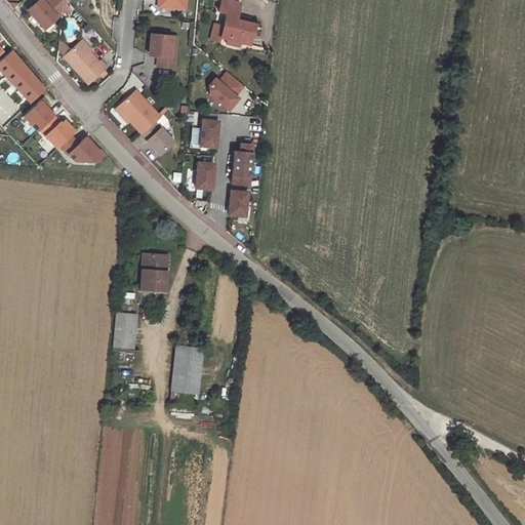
[(43,0),(38,0),(28,9),(44,28),(62,12),(63,0),(45,0),(45,1),(43,0)]
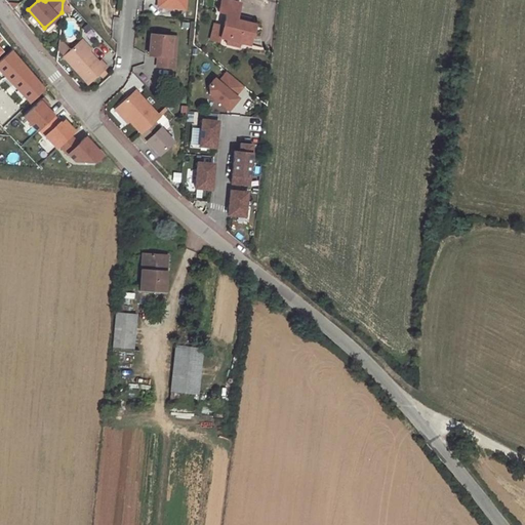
[(255,25),(249,23),(236,19),(237,14),(240,3),(227,0),(221,0),(218,11),(227,13),(223,27),(220,38),(227,40),(227,43),(239,47),(241,43),(249,45),(255,25)]
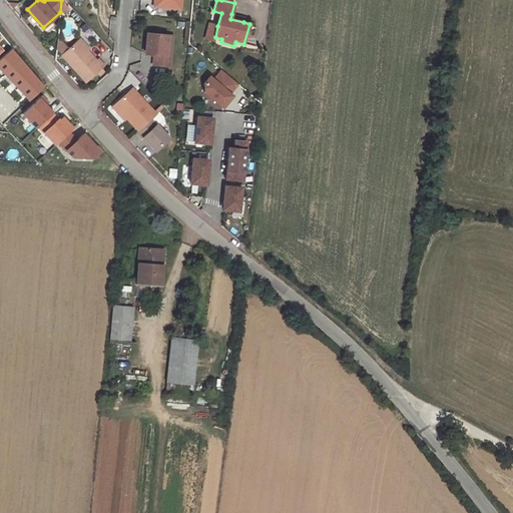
[(215,37),(217,26),(210,23),(205,39),(213,41),(215,37)]
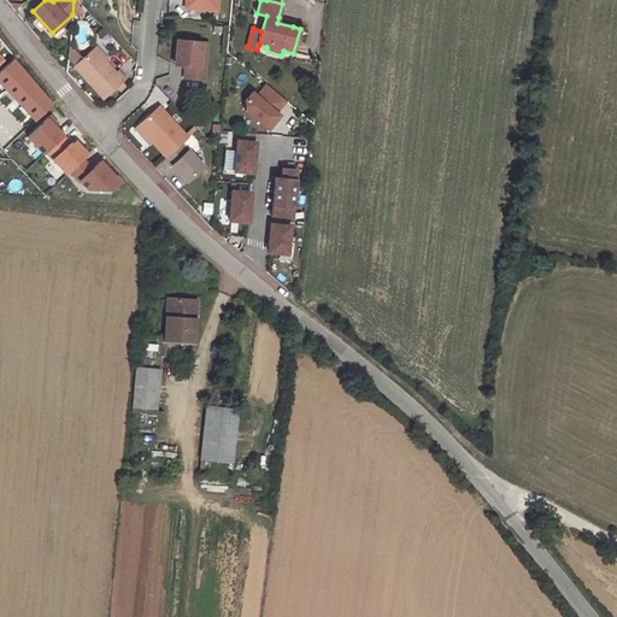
[(203,80),(204,66),(198,65),(200,42),(176,40),(174,64),(184,65),(183,78),(203,80)]
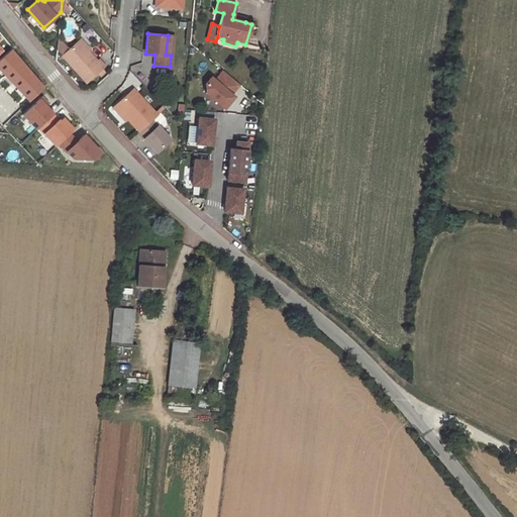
[(61,54),(86,80),(104,63),(98,56),(96,58),(78,38),(61,54)]
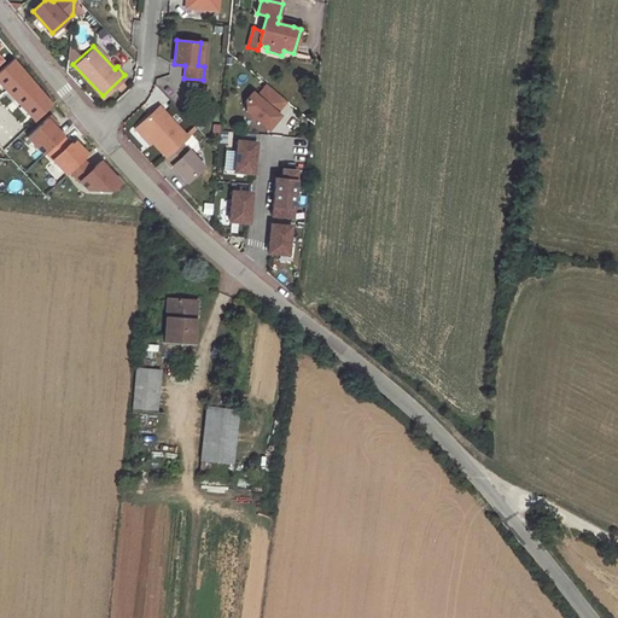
[(285,100),(266,85),(256,95),(251,92),(244,100),(245,111),(267,129),(279,115),(275,112),(285,100)]
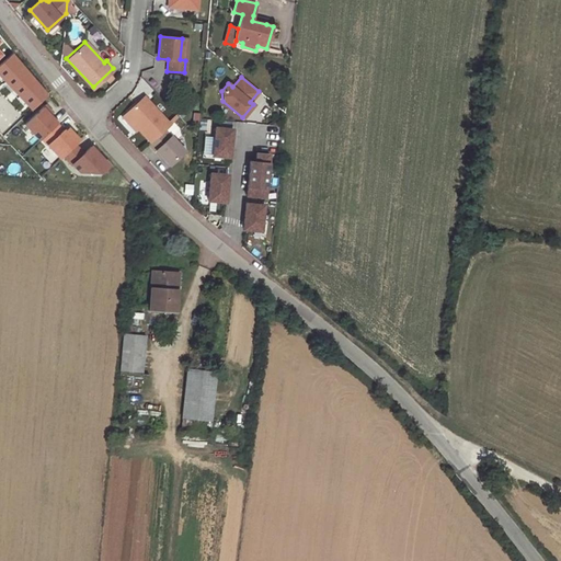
[(139,128),(149,139),(170,121),(146,95),(125,114),(139,128)]
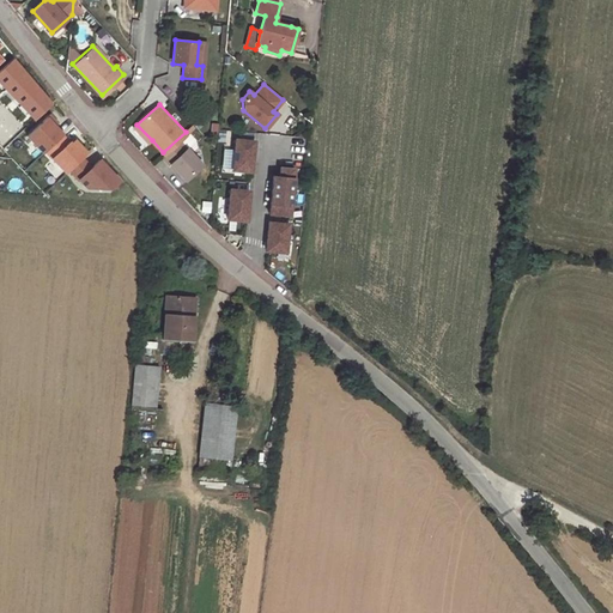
[(49,114),(26,135),(42,152),(44,151),(62,134),(54,125),(56,122),(49,114)]
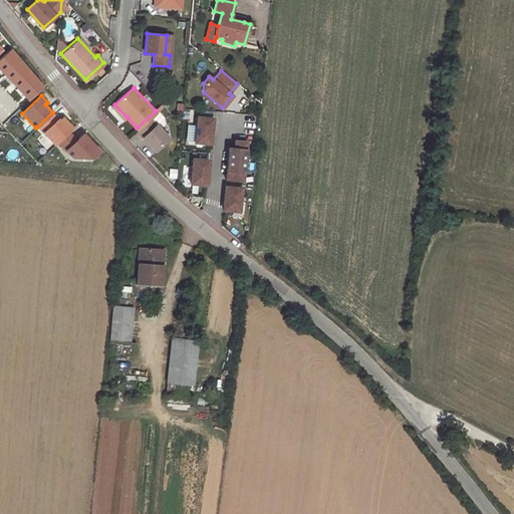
[(127,117),(114,104),(111,107),(124,121),(127,117)]
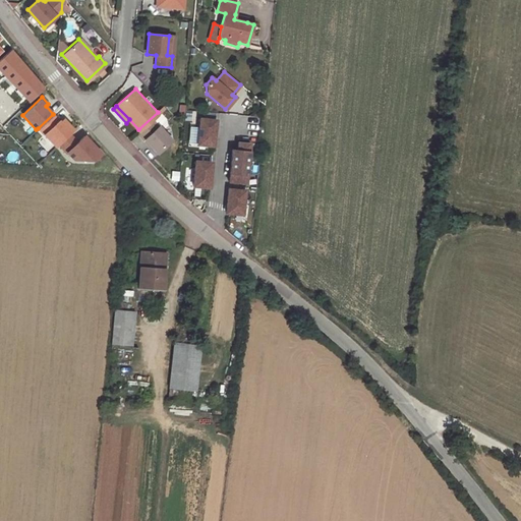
[(155,120),(160,115),(158,112),(138,129),(141,133),(155,120)]
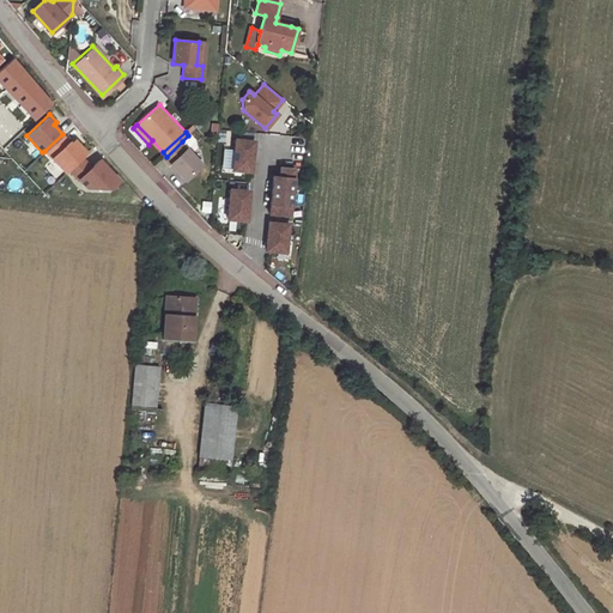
[(62,134),(44,151),(65,173),(86,152),(74,139),(71,143),(62,134)]
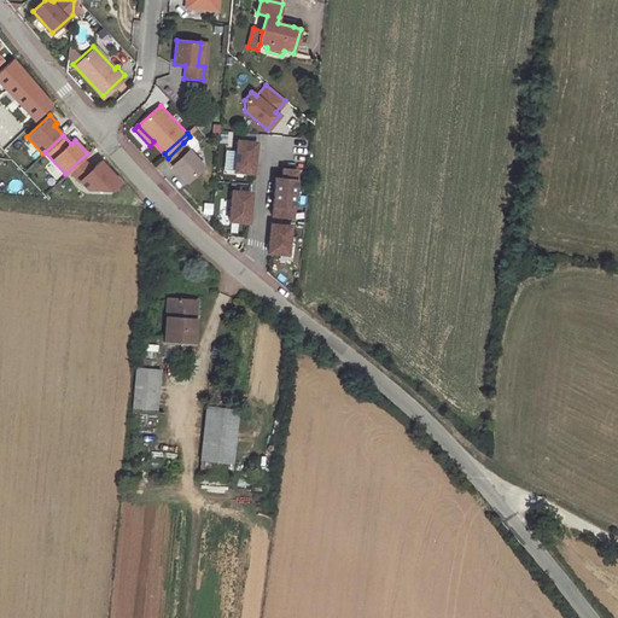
[(256,143),(237,140),(234,172),(254,173),(256,143)]
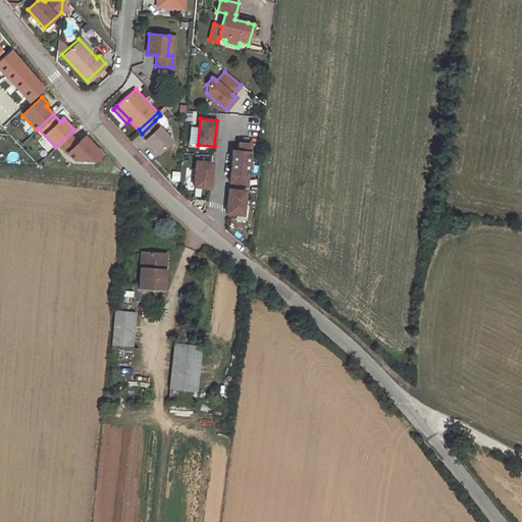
[(155,120),(142,134),(140,135),(145,142),(147,140),(159,153),(173,140),(155,120)]
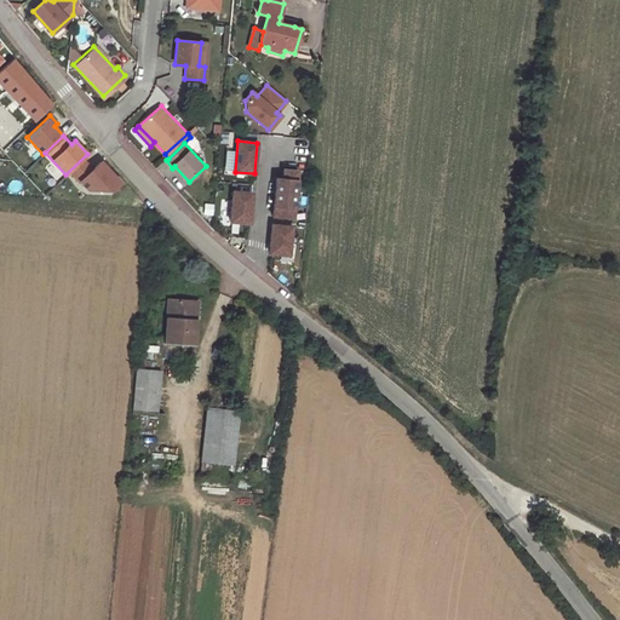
[(293,219),(298,170),(283,168),(282,178),(276,178),(273,217),(293,219)]
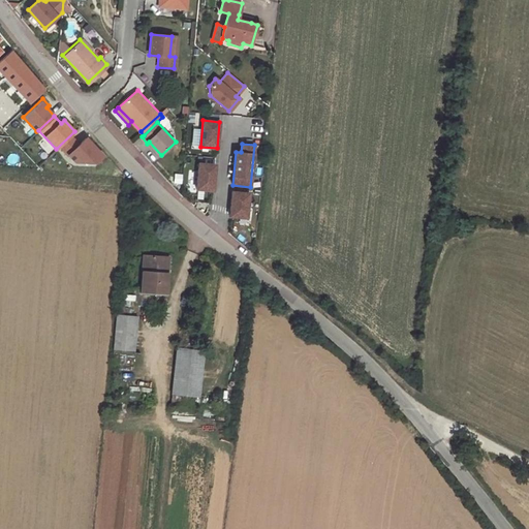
[(215,165),(198,163),(196,189),(213,191),(215,165)]
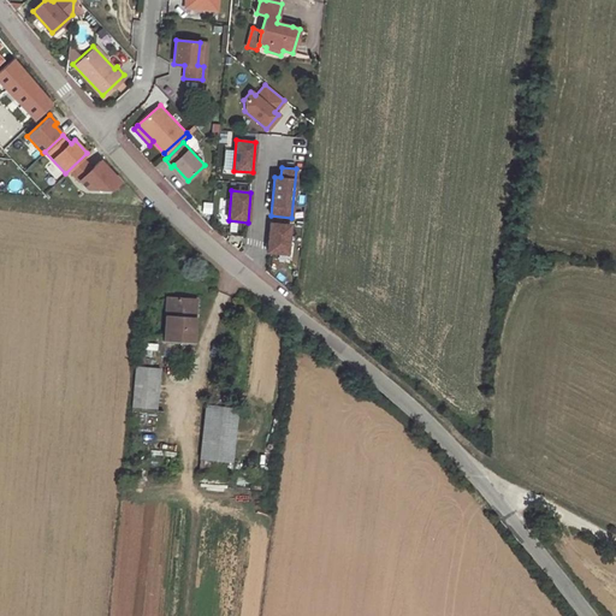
[(290,225),(270,224),(267,253),(288,254),(290,225)]
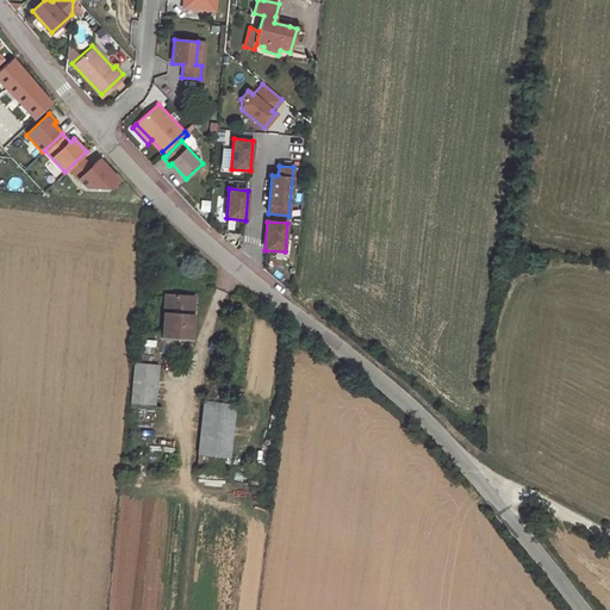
[(184,309),(186,291),(162,288),(159,334),(188,337),(191,310),(184,309)]
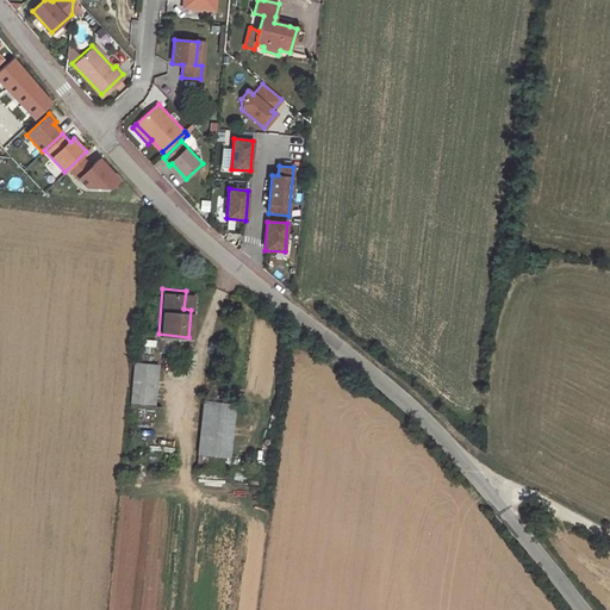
[(156,360),(132,356),(129,398),(151,402),(156,360)]
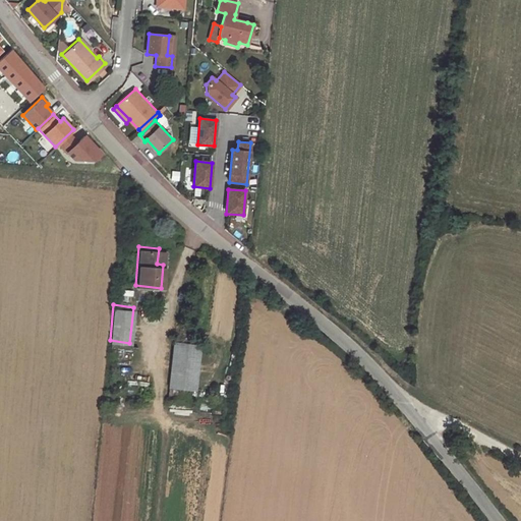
[(199,340),(174,337),(168,385),(194,388),(199,340)]
